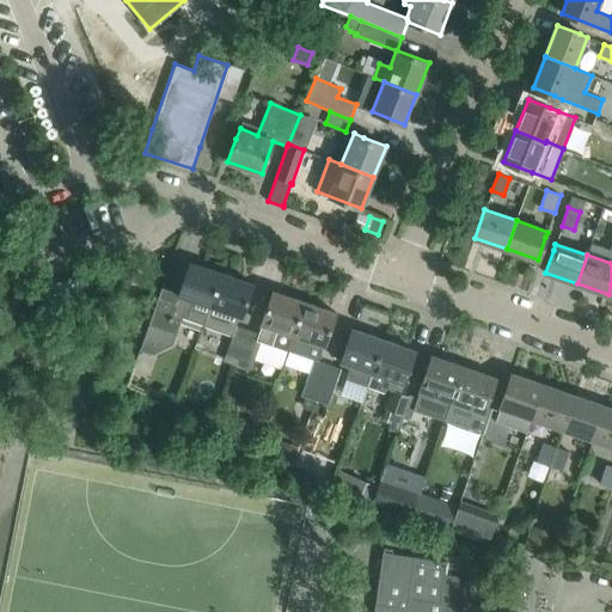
[(176,334),(182,316),(203,323),(206,316),(207,316),(222,273),(190,261),(176,299),(159,293),(140,349),(152,353),(171,343),(176,334)]
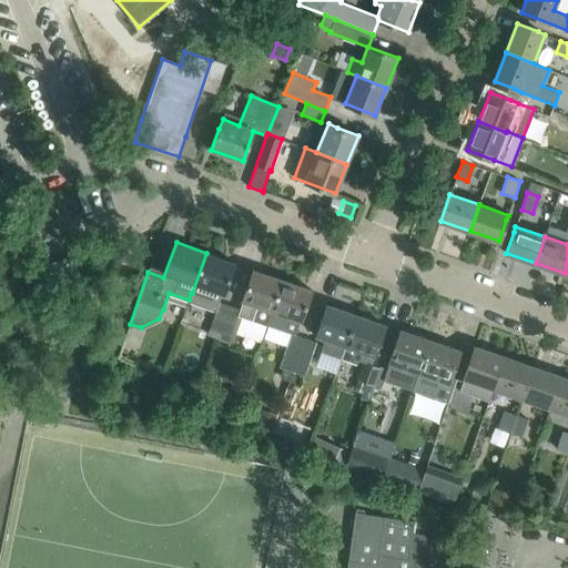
[(221,303),(234,263),(206,253),(192,293),(191,293),(189,300),(188,301),(217,311),(210,334),(219,337),(230,306),(221,303)]
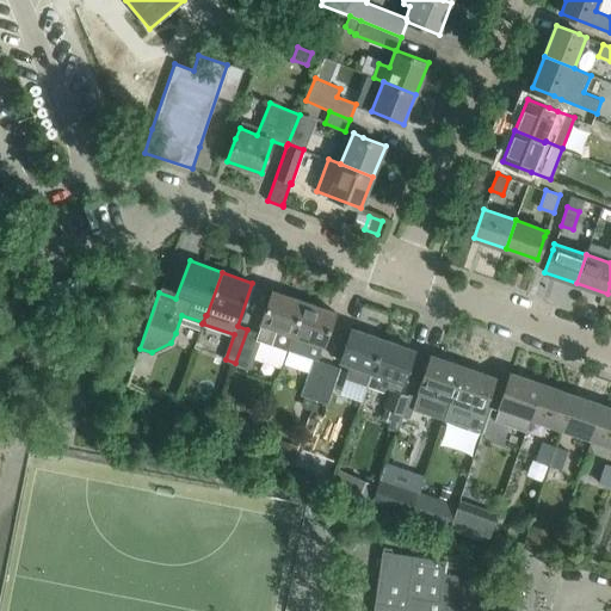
[(287,349),(303,301),(272,290),(260,325),(261,325),(259,333),(247,329),(235,363),(248,368),(259,339),(287,349)]
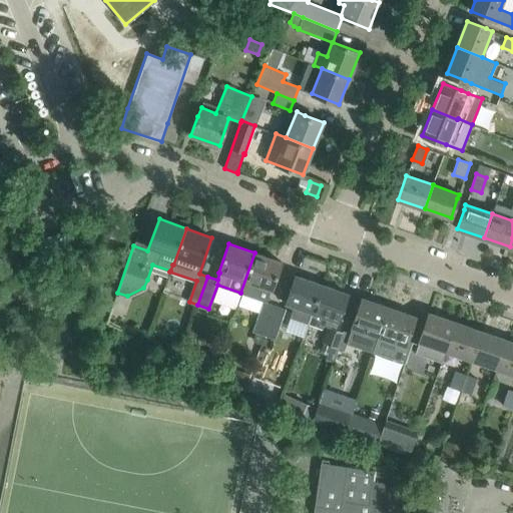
[(272,291),(282,262),(254,252),(240,293),(263,301),(251,330),(266,335),(276,306),(266,302),(270,291),(272,291)]
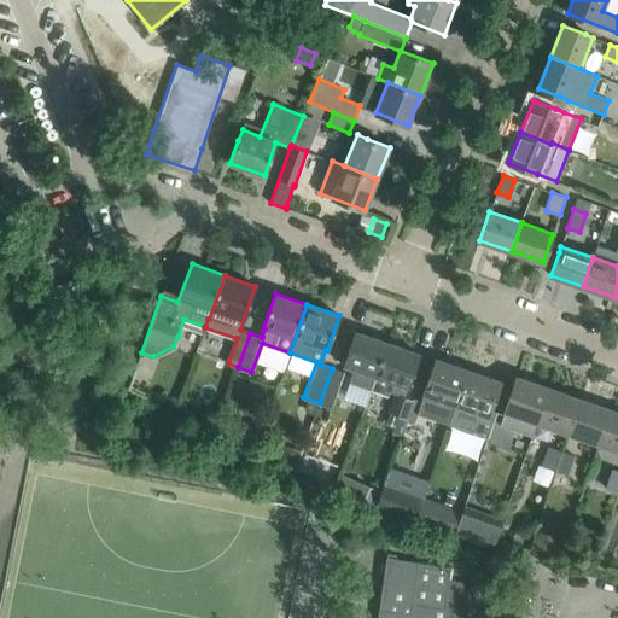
[(371,390),(388,343),(355,331),(343,365),(355,368),(350,383),(371,390)]
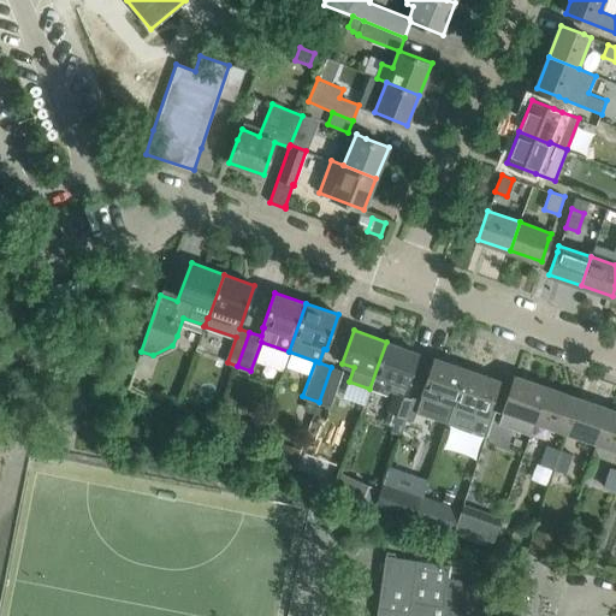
[(406,386),(410,375),(418,353),(386,342),(369,389),(385,394),(386,389),(394,391),(386,412),(404,418),(412,397),(402,394),(404,385),(406,386)]
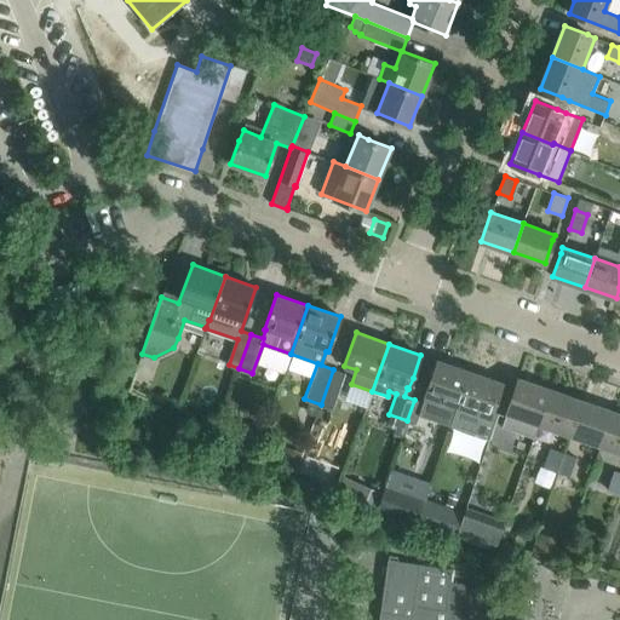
[(458,406),(469,372),(437,361),(418,414),(451,425),(458,406)]
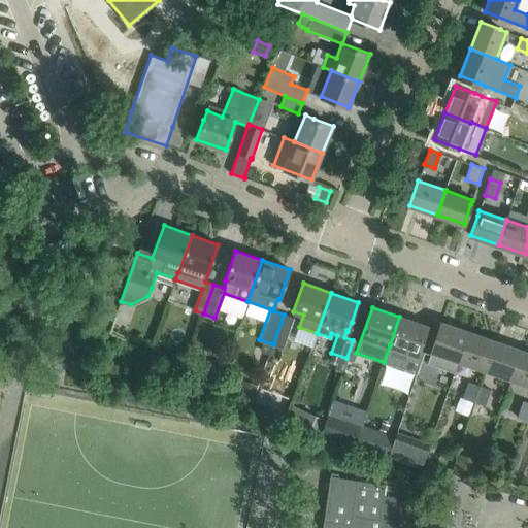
[(284,348),(294,318),(284,315),(273,344),(284,348)]
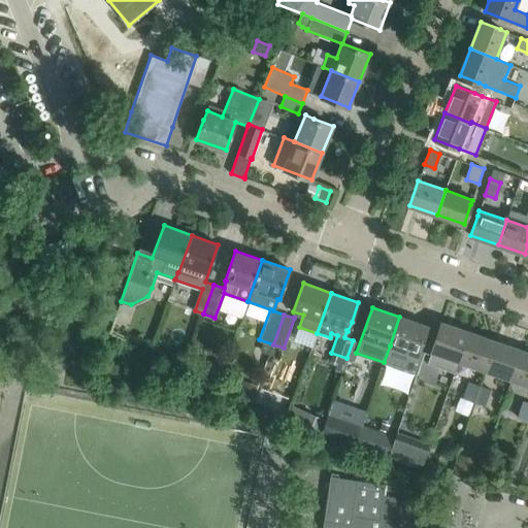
[(390,345),(384,362),(417,373),(424,354),(418,352),(420,345),(427,326),(399,317),(390,345)]
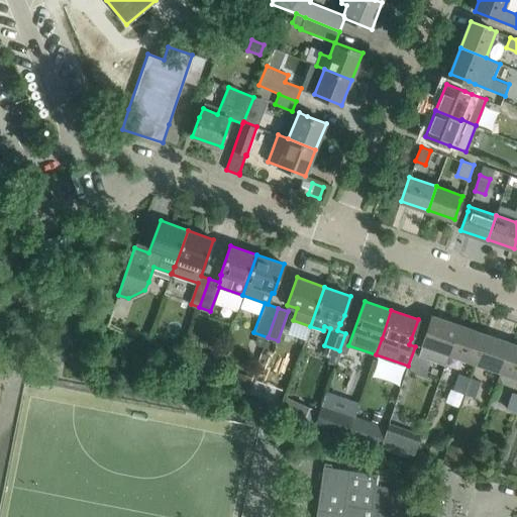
[(448,353),(458,325),(432,315),(418,355),(444,365),(448,353)]
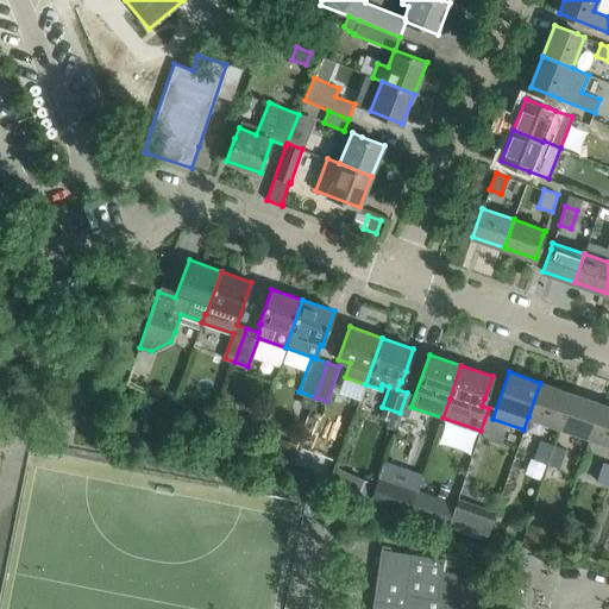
[(559,427),(571,394),(540,383),(528,416),(559,427)]
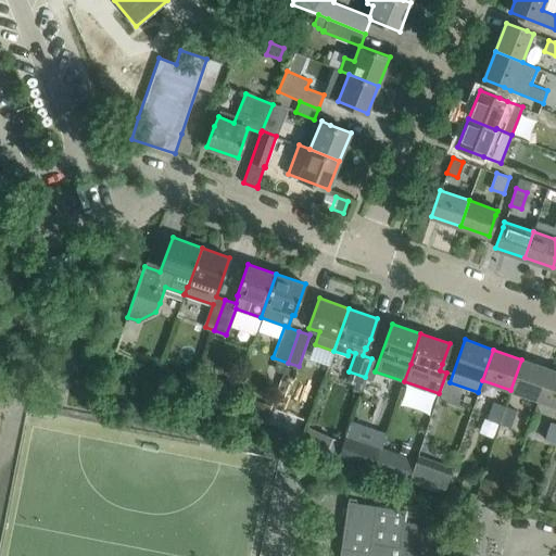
[(539,400),(550,369),(521,359),(510,390),(539,400)]
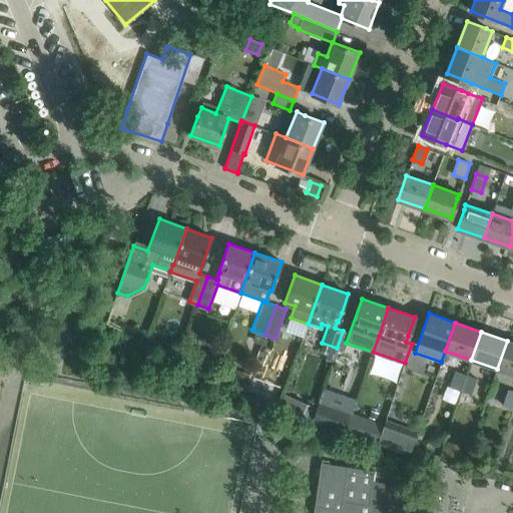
[(171,338),(166,350),(173,353),(178,341),(171,338)]
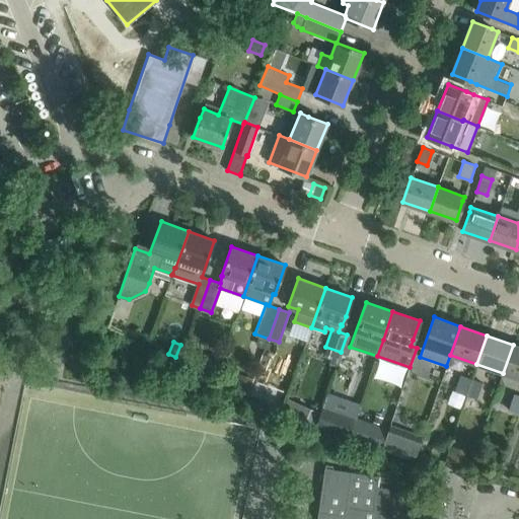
[(518,378),(518,346),(513,345),(503,373),(518,378)]
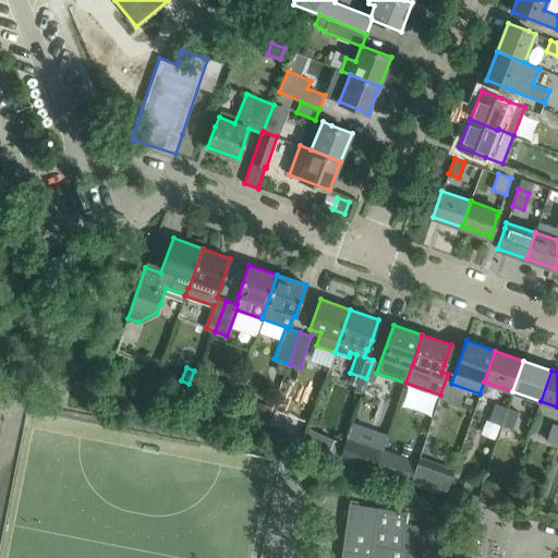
[(220,383),(215,397),(229,402),(234,388),(220,383)]
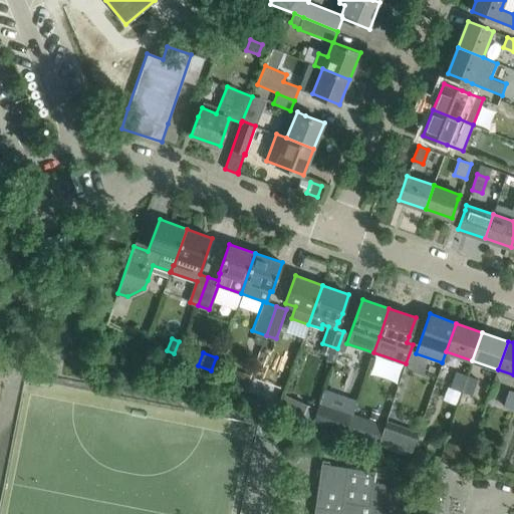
[(238,367),(232,383),(244,389),(250,372),(238,367)]
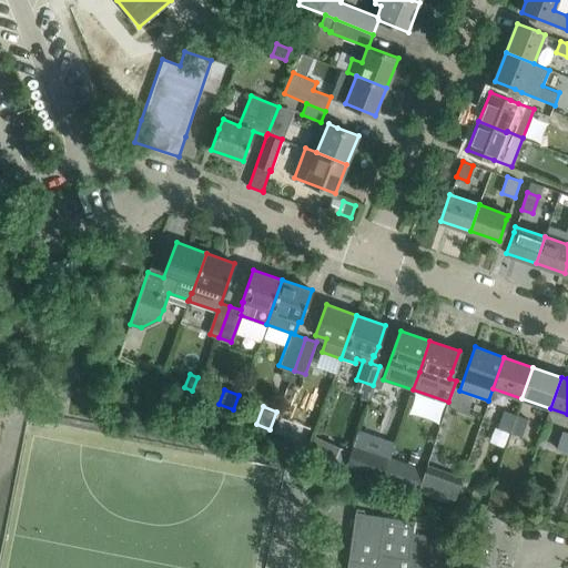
[(504,409),(497,427),(510,432),(516,414),(504,409)]
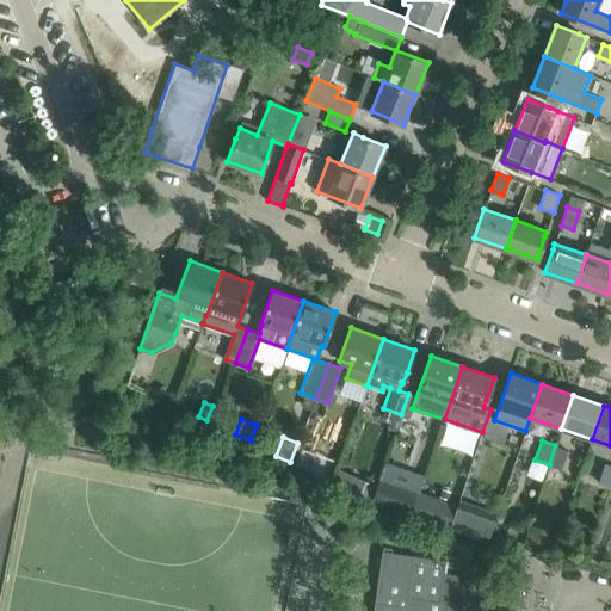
[(555,445),(549,464),(562,469),(569,450),(555,445)]
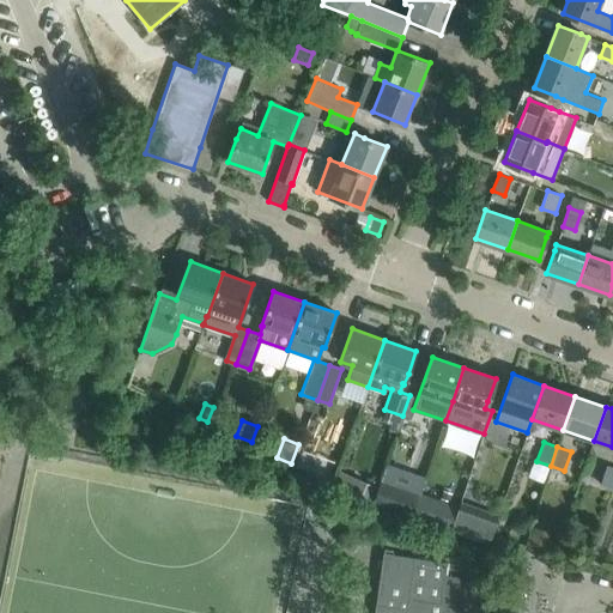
[(612,466),(606,463),(600,483),(612,487),(612,466)]
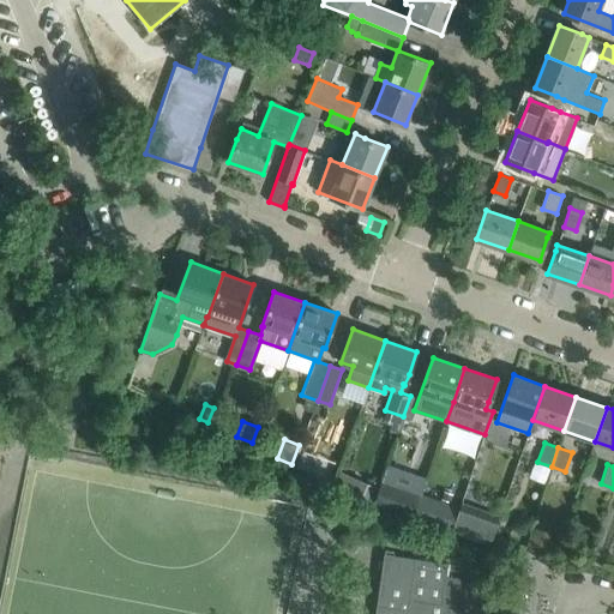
[(338,470),(332,488),(371,506),(379,482),(372,480),(371,485),(338,470)]
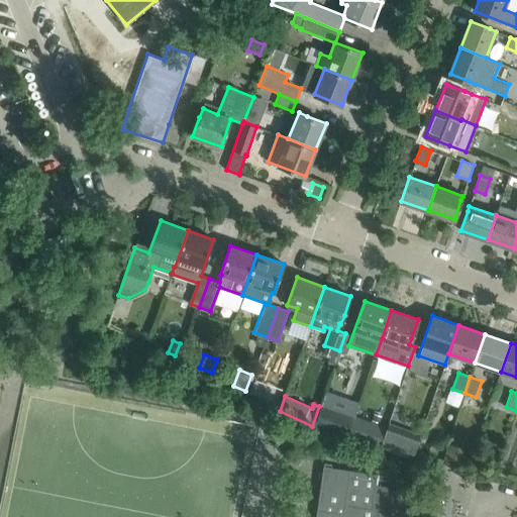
[(320,404),(314,421),(348,433),(354,416),(320,404)]
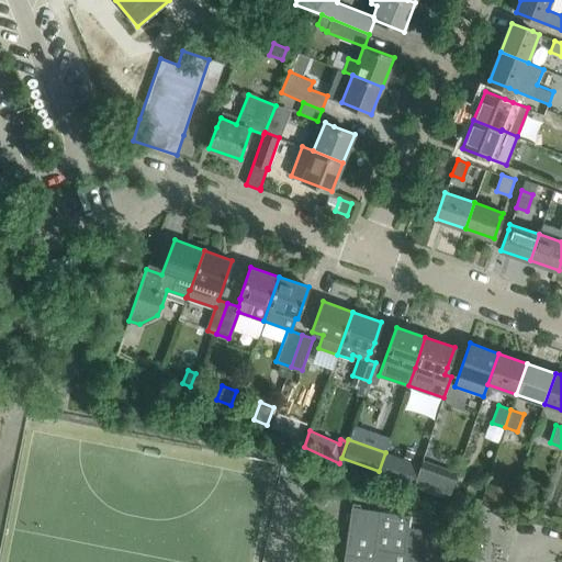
[(385,452),(379,471),(414,484),(420,465),(385,452)]
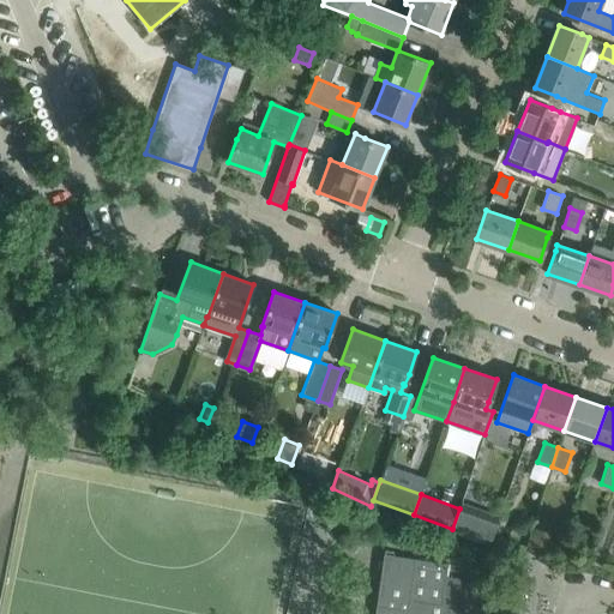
[(459,509),(452,529),(491,542),(500,515),(462,501),(459,509)]
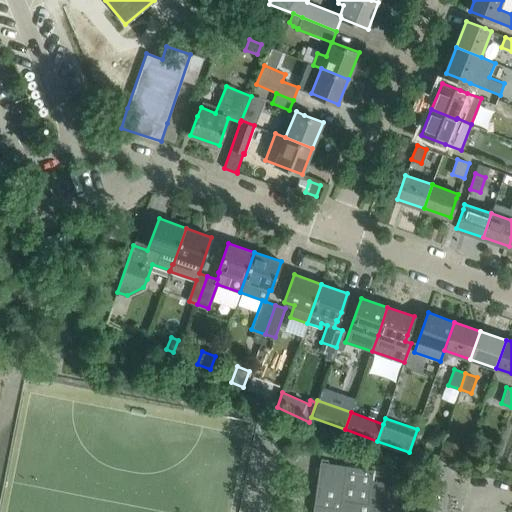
[(446,440),(442,455),(455,459),(460,444),(446,440)]
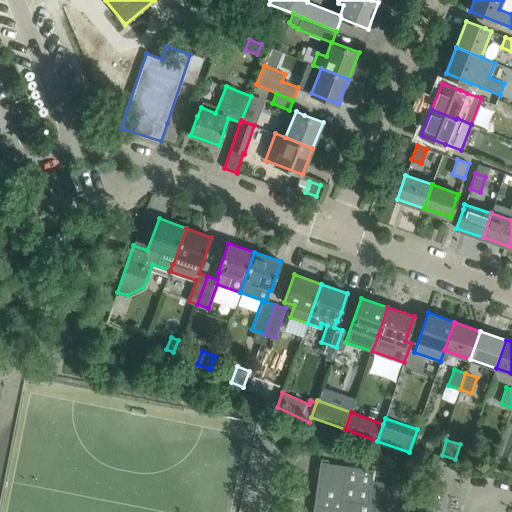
[(386,511),(388,497),(369,494),(373,469),(320,462),(312,511),(386,511)]
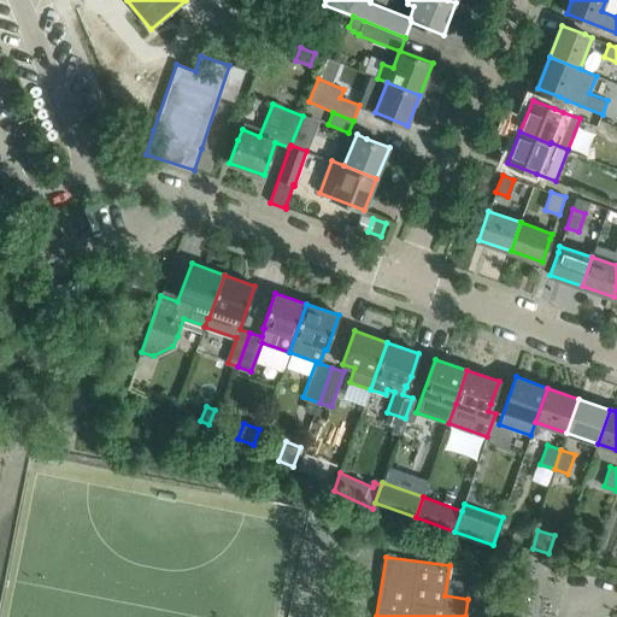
[(448,579),(446,595),(466,598),(469,582),(448,579)]
